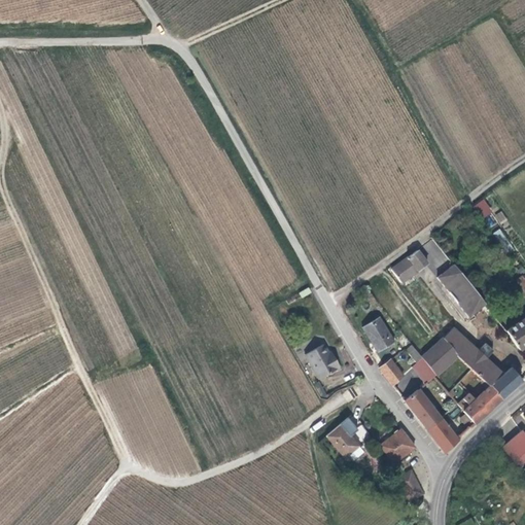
[(475,205),(485,217),(495,208),(485,197),(475,205)]
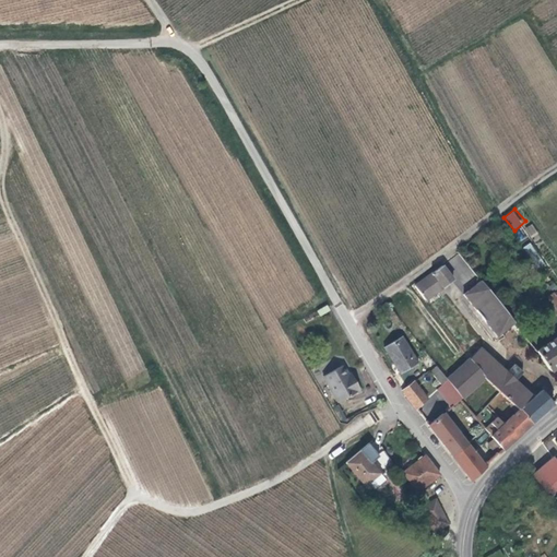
[(526,226),(533,236),(540,230),(534,222),(526,226)]
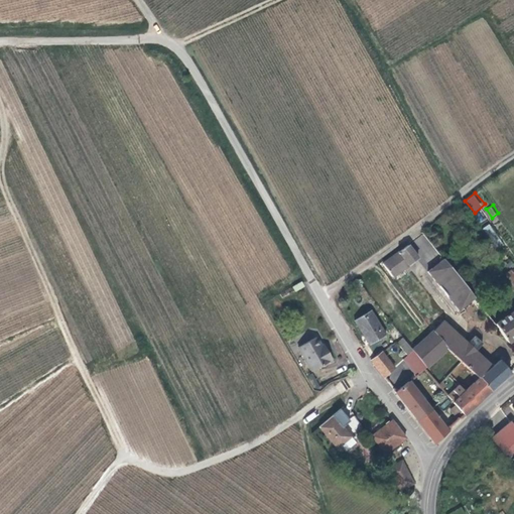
[(490,222),(484,227),(499,246),(505,242),(490,222)]
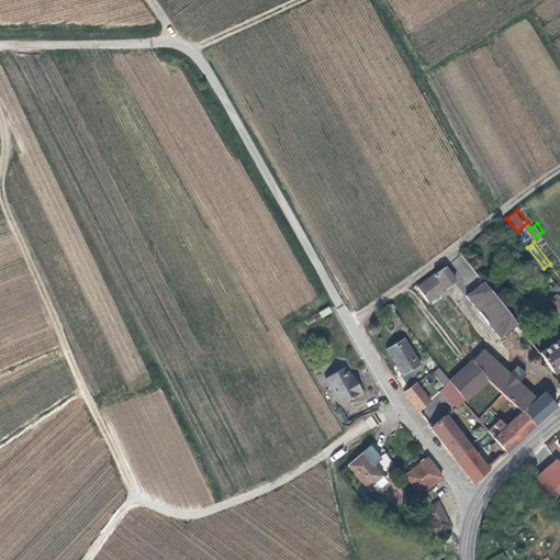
[(430,300),(441,292),(446,288),(457,280),(446,266),(420,287),(430,300)]
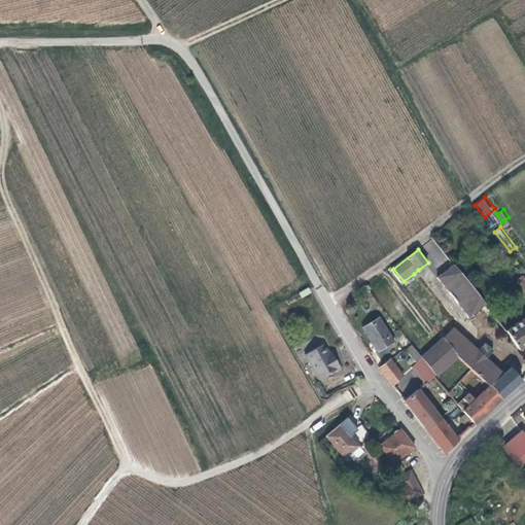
[(474,312),(485,303),(477,291),(454,263),(438,276),(461,307),(468,316),(474,312)]
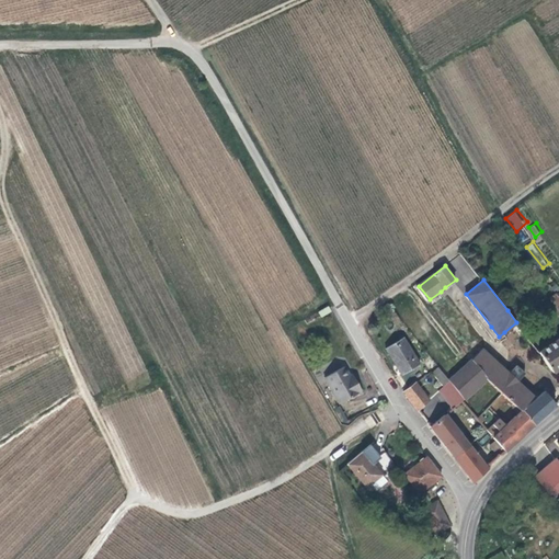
[(499,337),(491,327),(466,294),(461,296),(488,330),(494,339),(501,342),(508,337),(504,332),(499,337)]
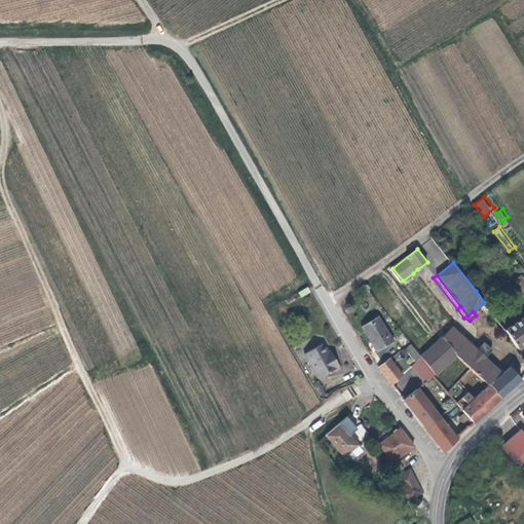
[(380,347),(395,336),(378,314),(364,325),(380,347)]
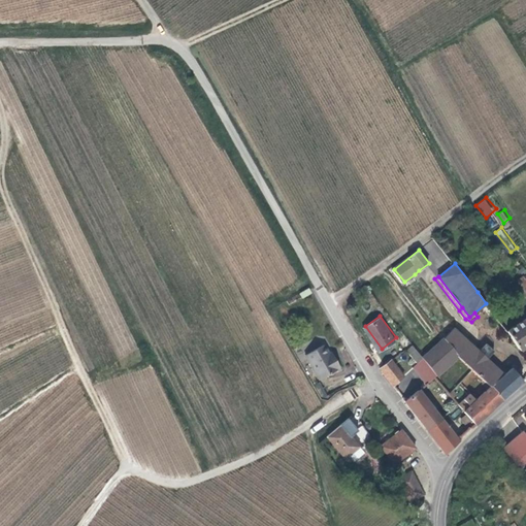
[(525,318),(508,330),(521,350),(525,346),(525,318)]
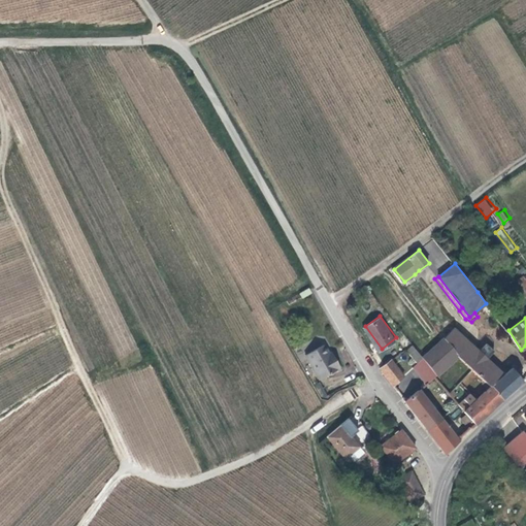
[(492,385),(502,398),(523,380),(513,367),(506,372),(504,371),(503,372),(474,350),(466,341),(454,329),(445,337),(459,355),(473,367),(486,380),(492,385)]
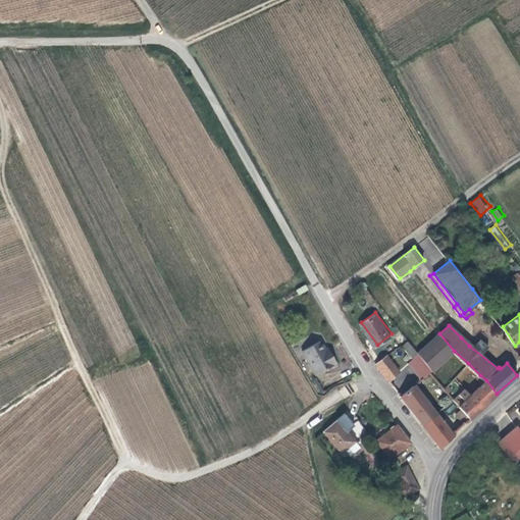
[(454,351),(439,333),(427,345),(419,353),(433,370),(430,372),(444,386),(448,381),(436,368),(454,351)]
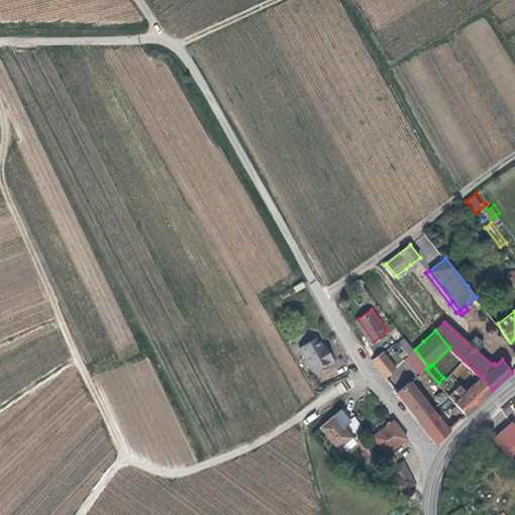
[(415,349),(423,341),(416,332),(408,339),(415,349)]
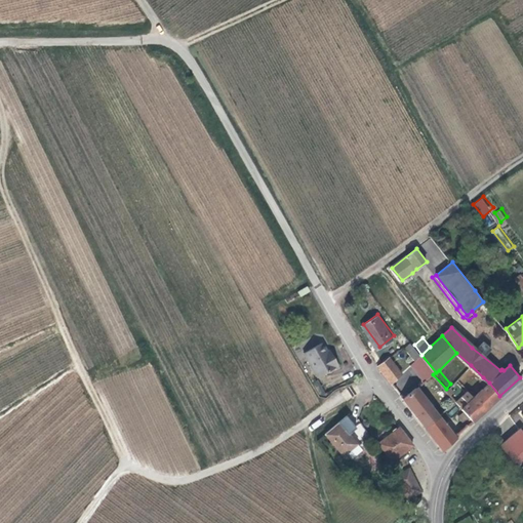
[(484,338),(479,346),(488,353),(493,346),(484,338)]
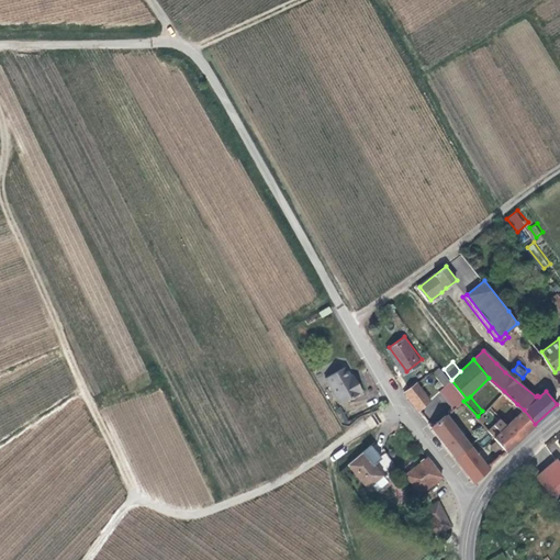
[(342,404),(355,396),(364,391),(357,380),(355,381),(351,376),(346,366),(339,370),(326,377),(342,404)]
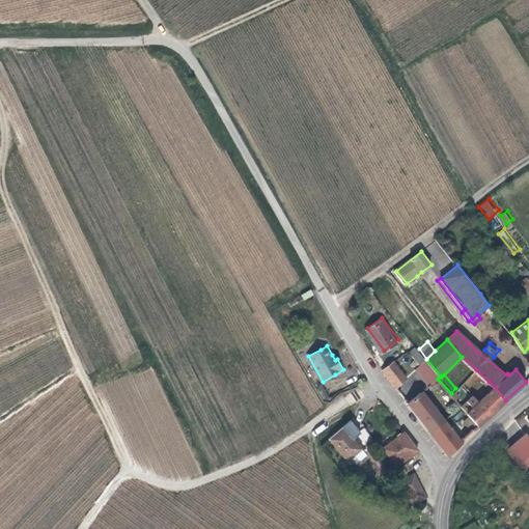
[(421,363),(424,361),(426,359),(419,349),(417,346),(414,349),(410,353),(420,365),(421,363)]
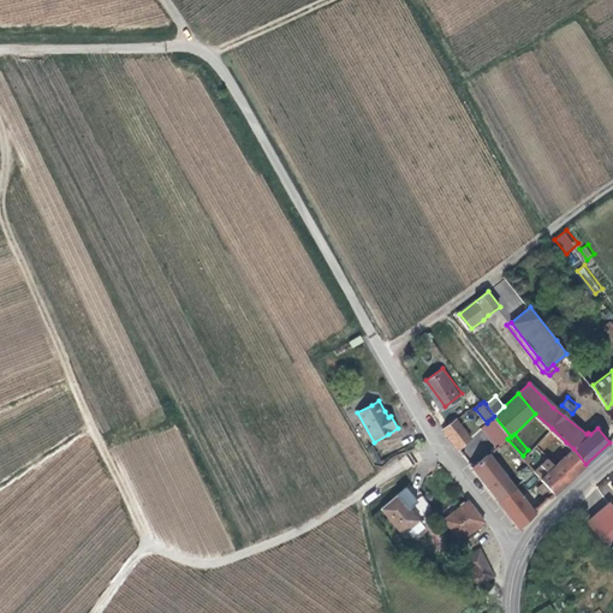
[(505,441),(507,439),(511,436),(494,416),(492,418),(488,421),(505,441)]
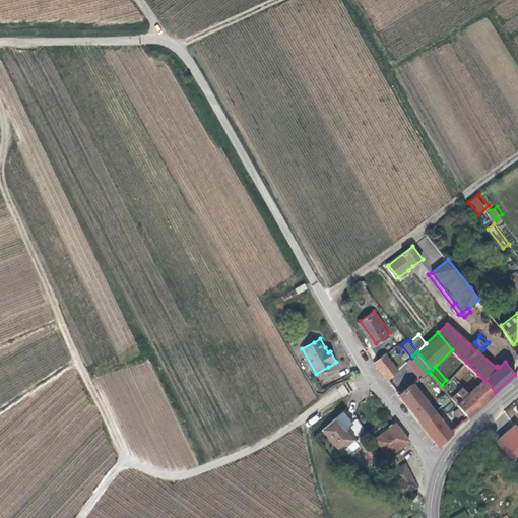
[(389,379),(398,370),(386,353),(376,362),(389,379)]
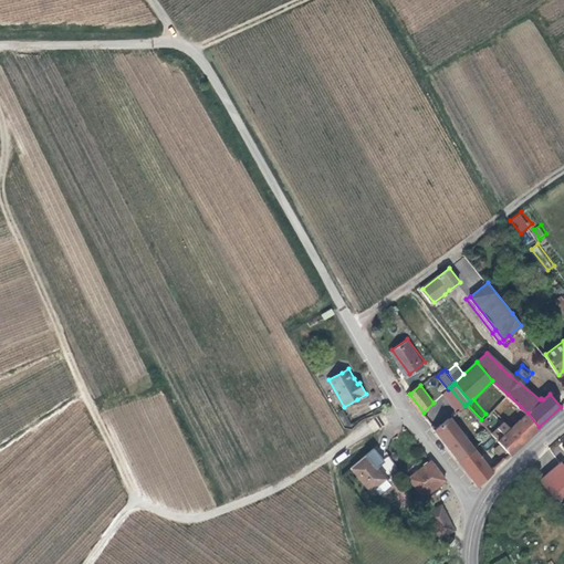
[(515,414),(521,407),(508,394),(501,400),(515,414)]
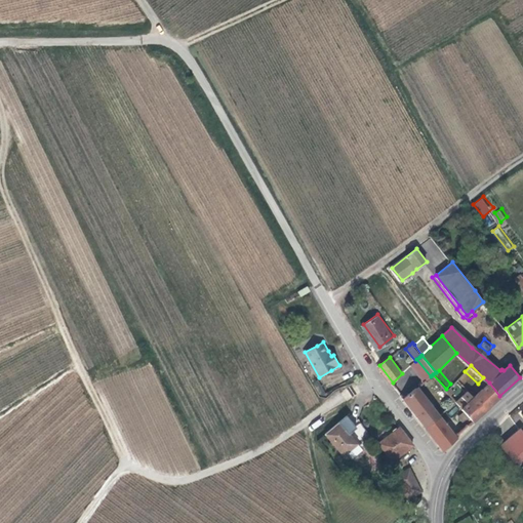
[(393,383),(397,388),(407,379),(402,373),(393,383)]
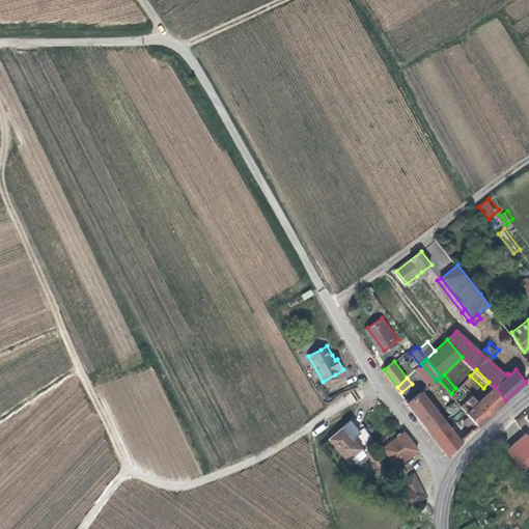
[(495,387),(480,401),(474,394),(462,407),(479,426),(492,414),(505,400),(495,387)]
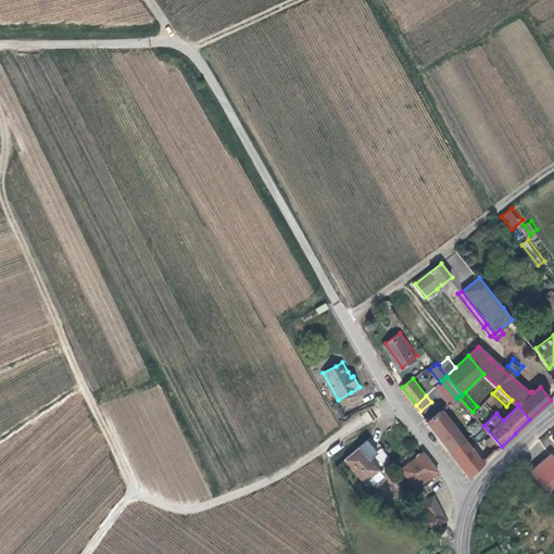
[(428,422),(451,452),(469,475),(471,476),(485,464),(466,440),(442,410),(428,422)]
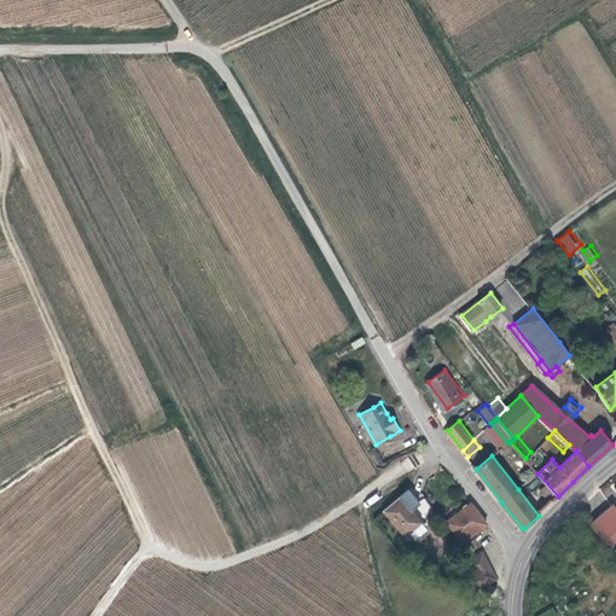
[(422,522),(400,497),(384,510),(406,536),(422,522)]
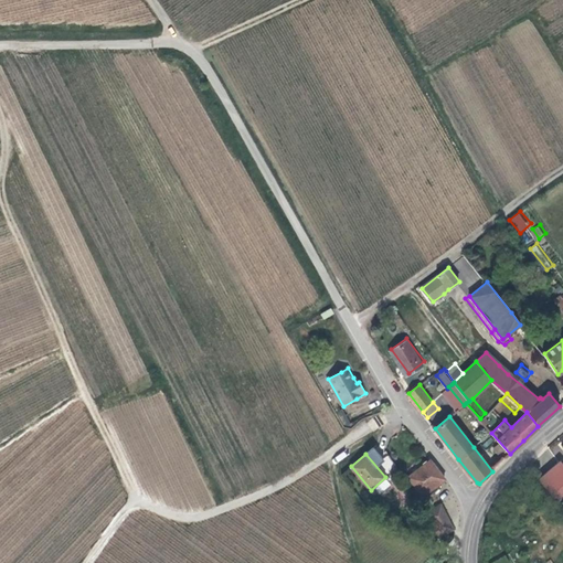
[(446,478),(431,459),(409,476),(424,496),(446,478)]
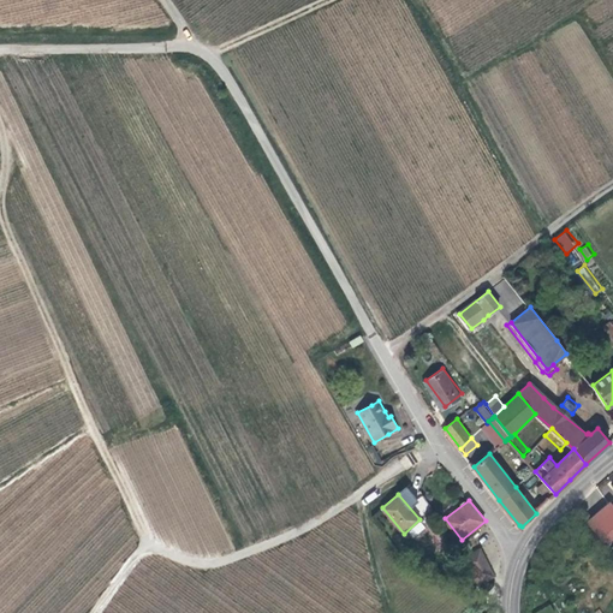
[(612,505),(609,501),(588,522),(600,537),(612,525),(612,505)]
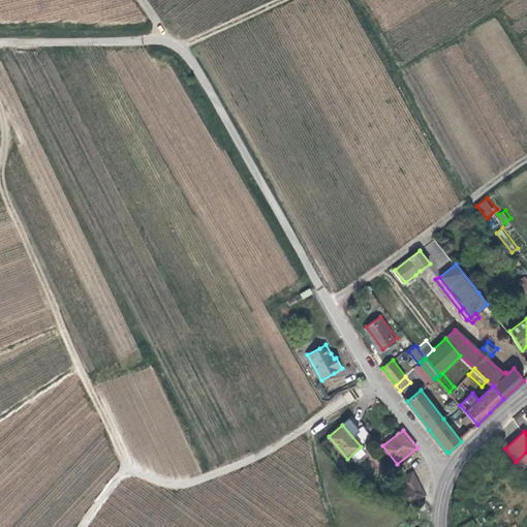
[(415,470),(401,476),(398,477),(411,504),(428,496),(427,495),(415,470)]
